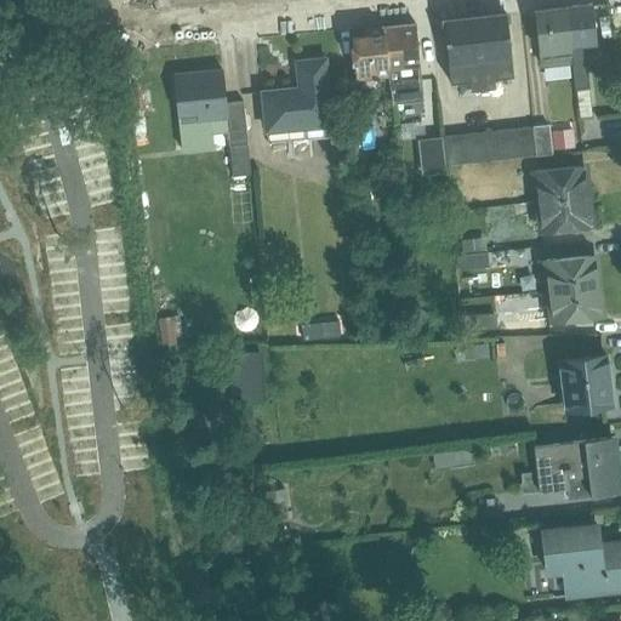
[(586,52),(597,51),(592,6),(592,5),(565,9),(573,66),(575,90),(590,89),(586,52)]
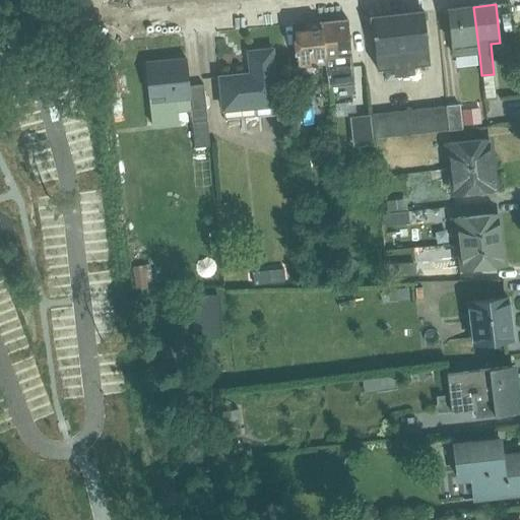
[(479,55),(473,7),(449,9),(454,57),(479,55)]
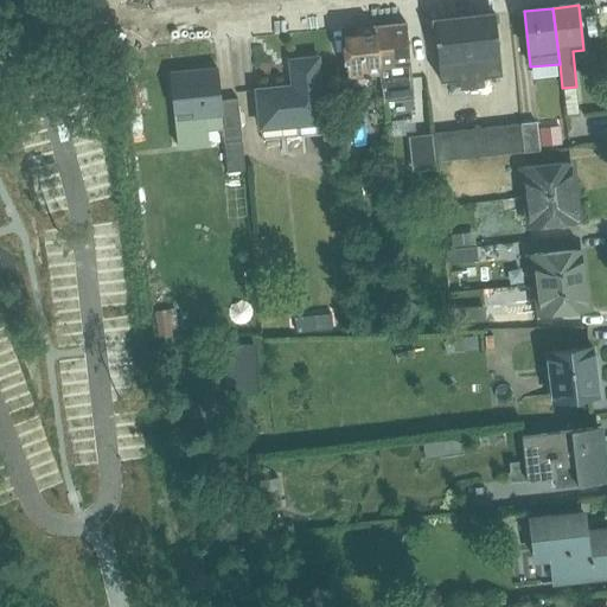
[(484,77),(502,75),(496,14),(434,21),(435,29),(436,29),(442,81),(459,80),(460,88),(485,87),(484,77)]
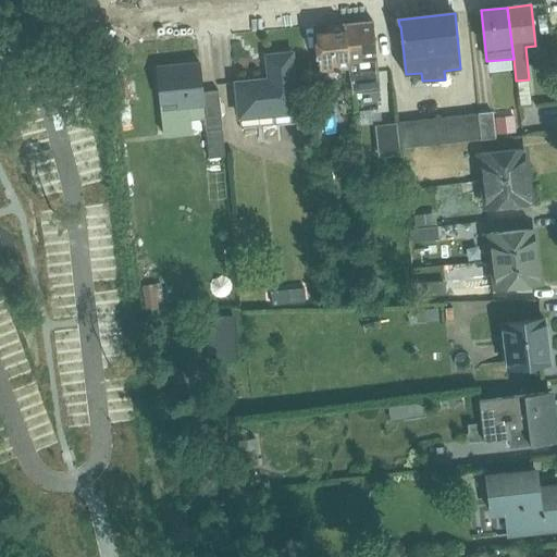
[(353,94),(380,91),(373,22),(345,25),(349,69),(353,94)]
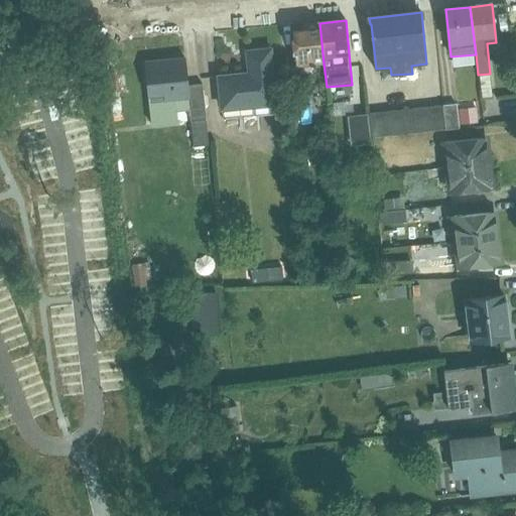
[(324,63),(319,23),(303,25),(304,33),(292,30),(297,71),(299,74),(302,76),(306,78),(309,77),(312,75),(315,72),(315,69),(315,65),(324,63)]
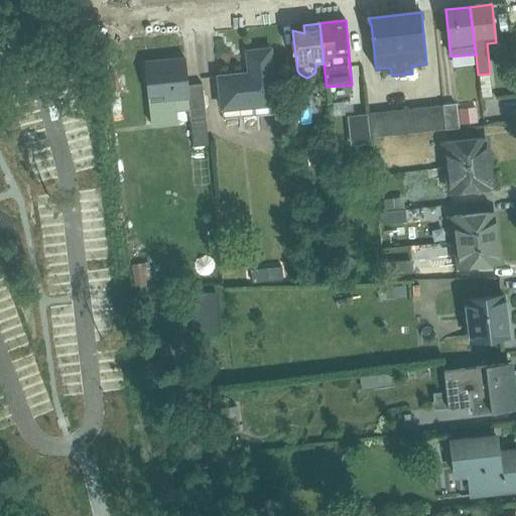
[(224,120),(276,115),(270,50),(248,52),(250,75),(219,78),(222,112),(224,112),(224,120)]
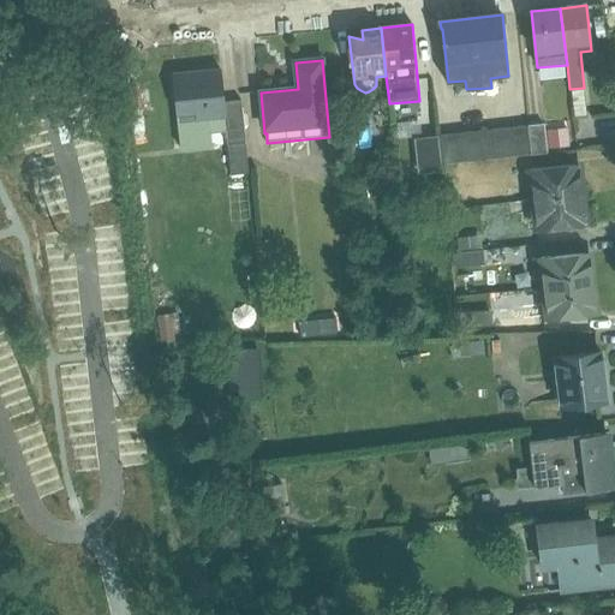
[(232,175),(249,174),(240,101),(224,102),(220,70),(198,72),(199,76),(173,79),(177,117),(179,118),(179,136),(226,130),(232,175)]
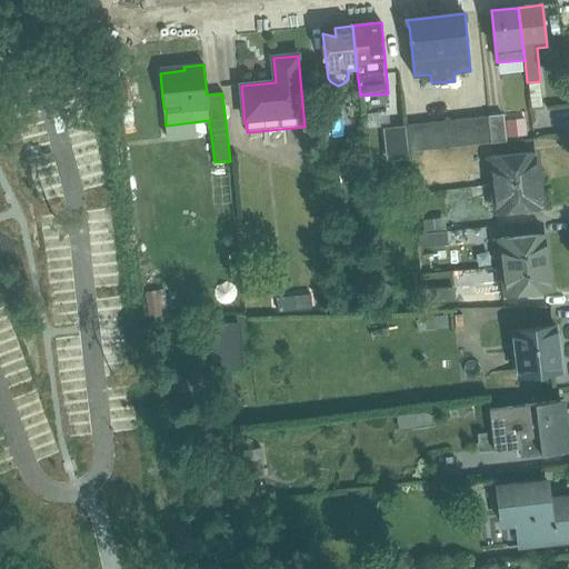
[(526,127),(525,112),(506,115),(507,129),(526,127)]
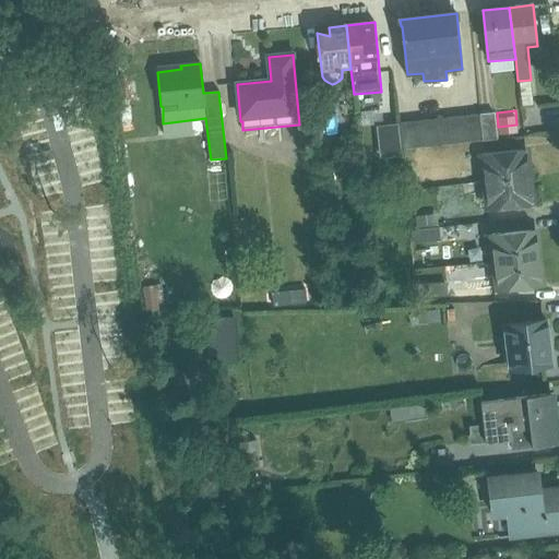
[(498,139),(495,114),(480,115),(484,141),(498,139)]
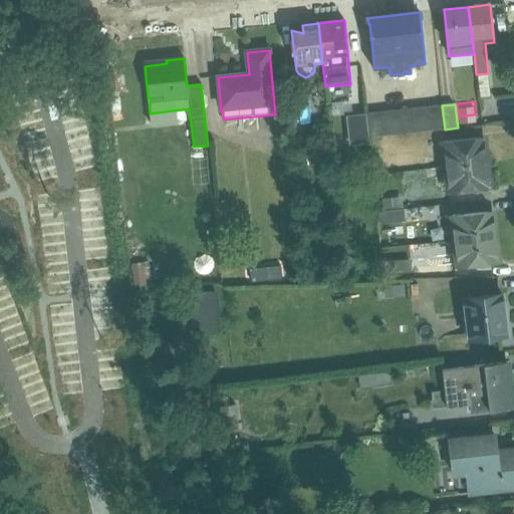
[(445,130),(442,105),(365,113),(368,137),(445,130)]
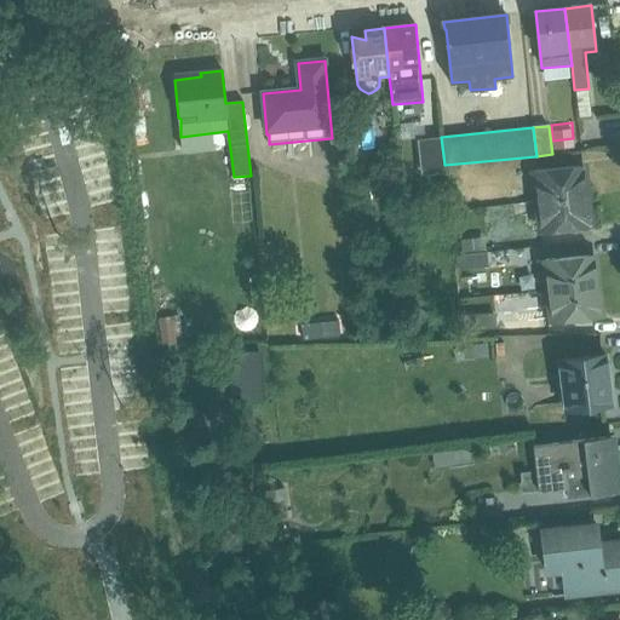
[(445,165),(441,137),(418,139),(423,176),(446,173),(445,165)]
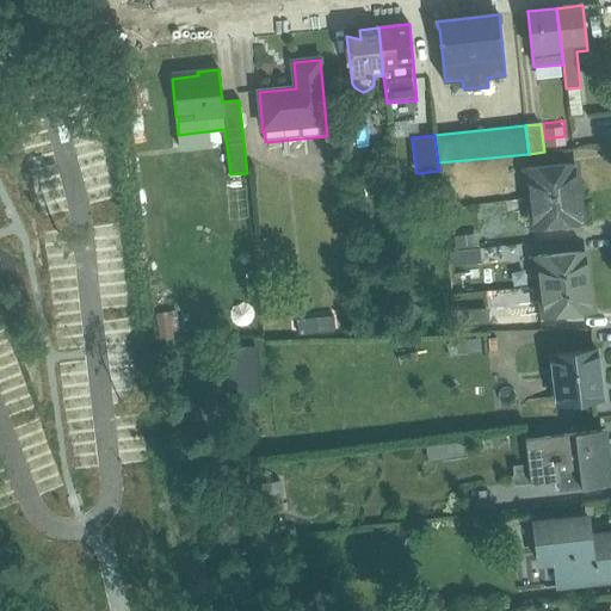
[(523,171),(525,199),(578,195),(574,165),(523,171)]
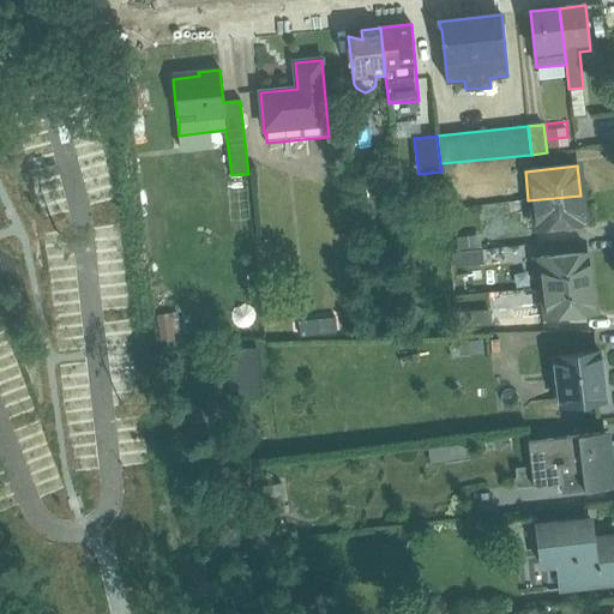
[(480,191),(452,194),(453,206),(482,204),(480,191)]
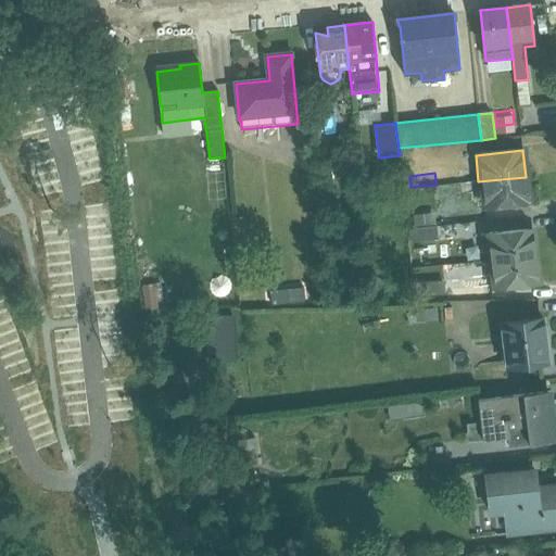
[(481,210),(529,204),(526,177),(478,181),(481,210)]
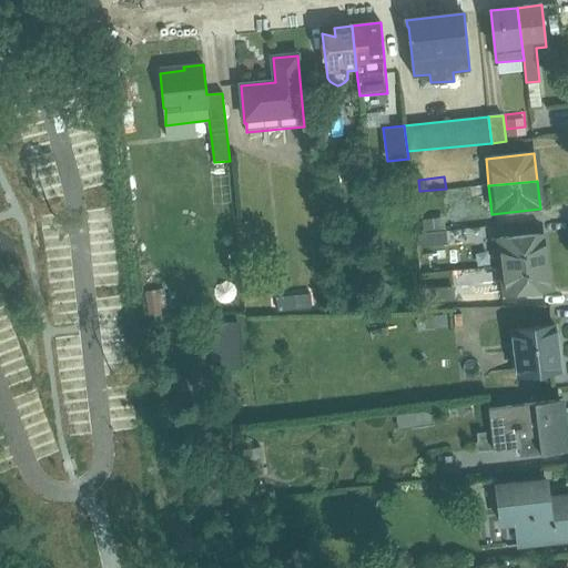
[(445,232),(444,219),(415,221),(416,234),(445,232)]
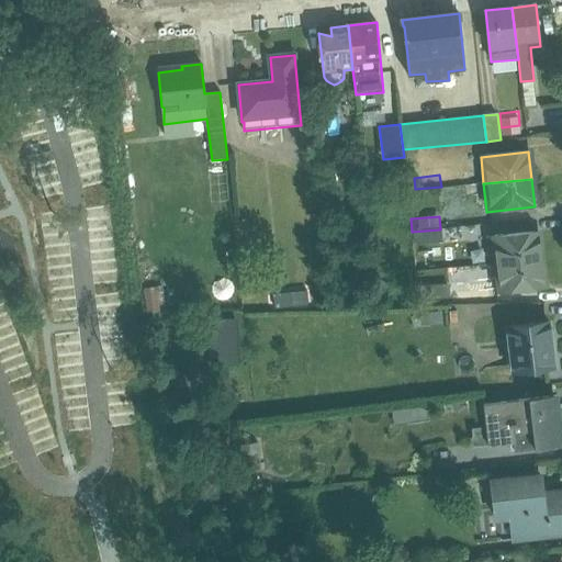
[(440,229),(412,232),(414,246),(444,244),(442,229),(440,229)]
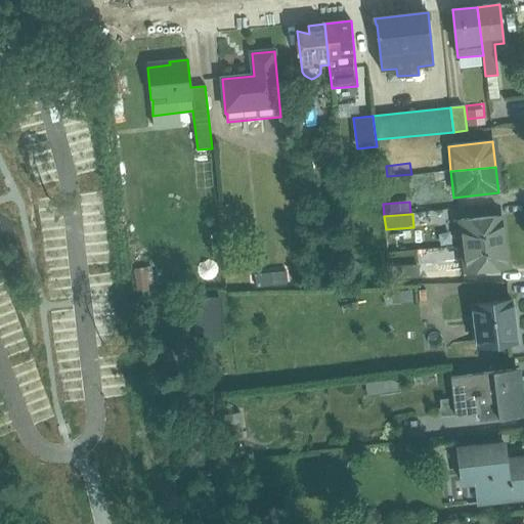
[(457,222),(461,247),(505,243),(501,217),(457,222)]
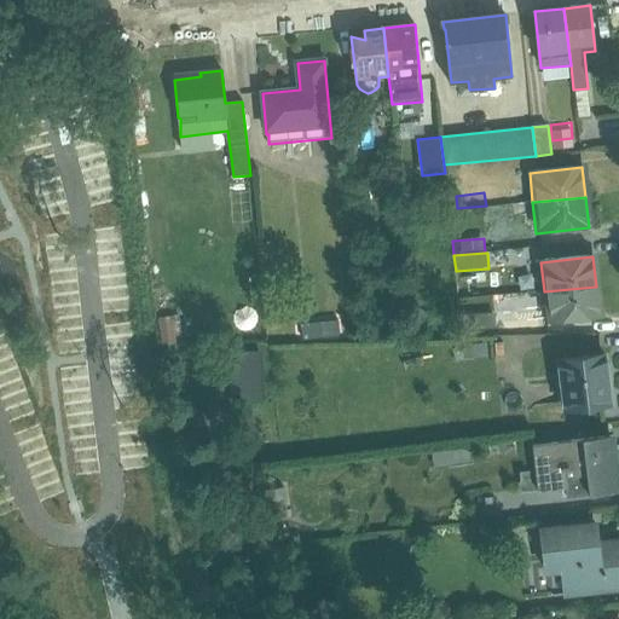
[(547,323),(600,316),(596,287),(544,291),(547,323)]
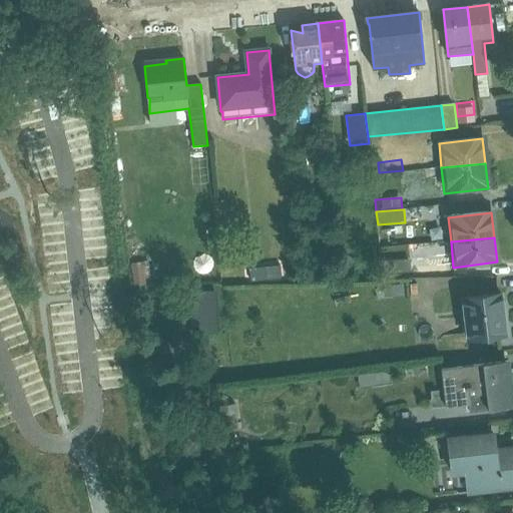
[(223,282),(255,278),(253,254),(221,258),(223,282)]
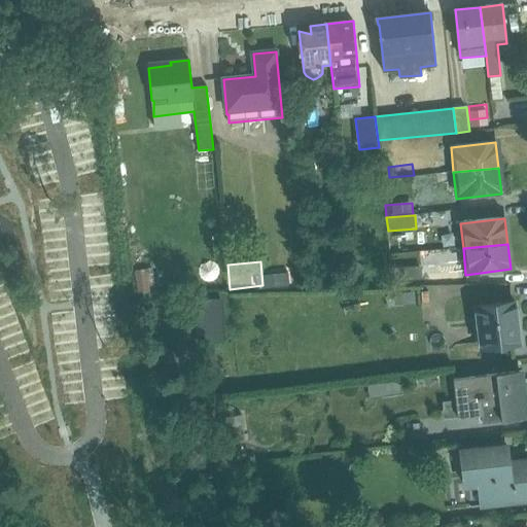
[(422,279),(421,268),(399,269),(400,280),(422,279)]
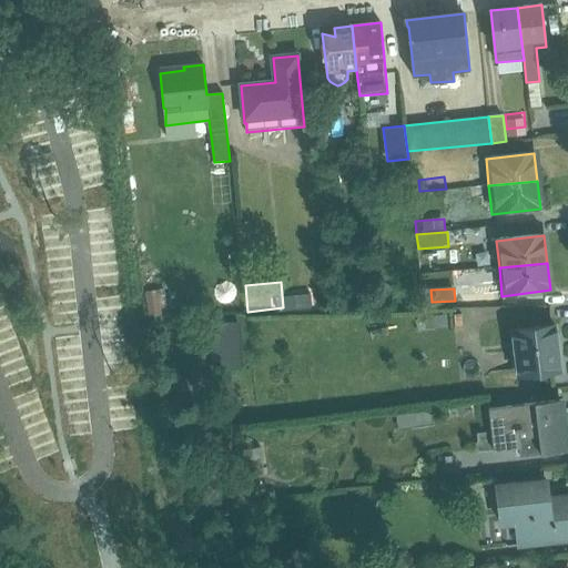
[(170,316),(166,291),(145,293),(149,318),(170,316)]
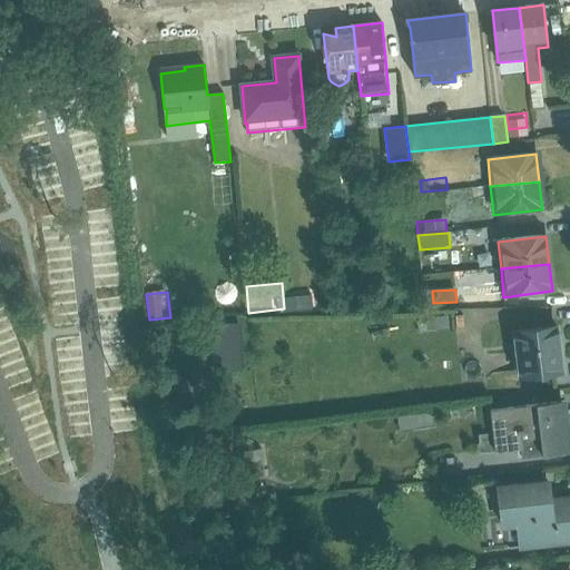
[(242,371),(239,325),(209,325),(210,372),(242,371)]
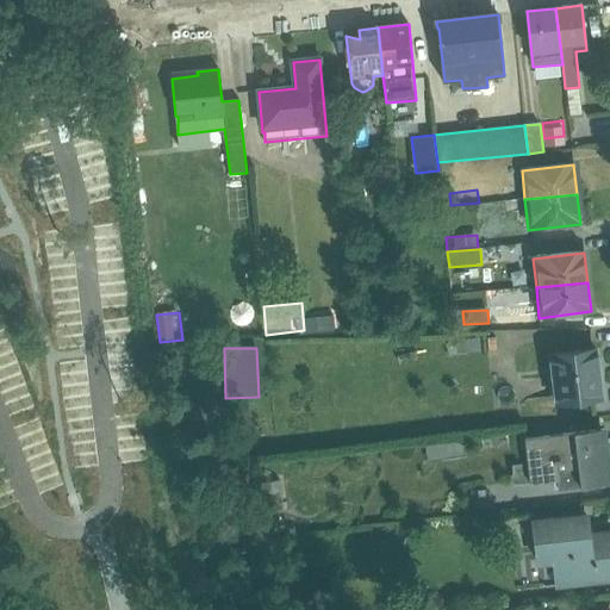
[(554,404),(601,399),(596,350),(548,355),(554,404)]
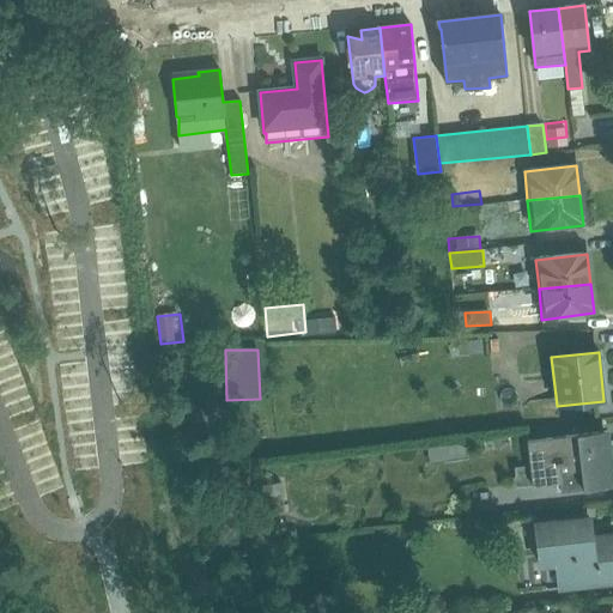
[(562,490),(612,484),(606,432),(528,442),(530,466),(514,468),(516,487),(533,485),(533,487),(560,484),(562,490)]
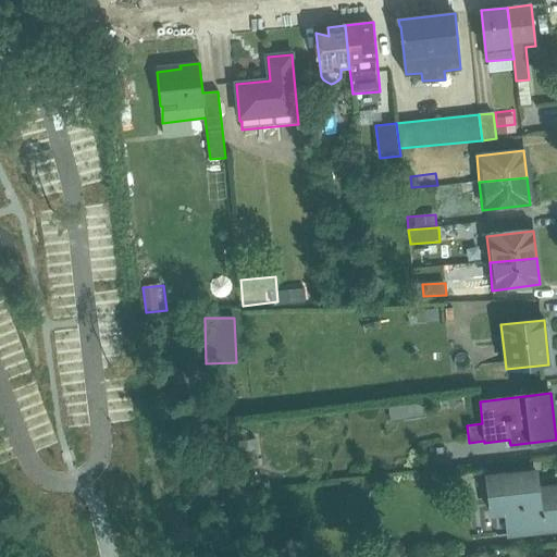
[(419,405),(388,405),(388,419),(420,418),(419,405)]
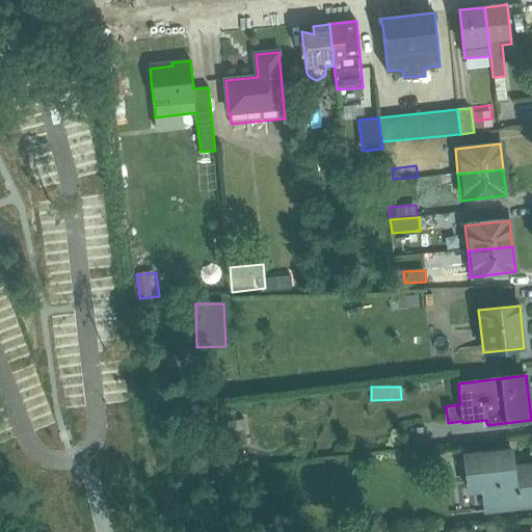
[(244,420),(230,422),(233,448),(248,446),(244,420)]
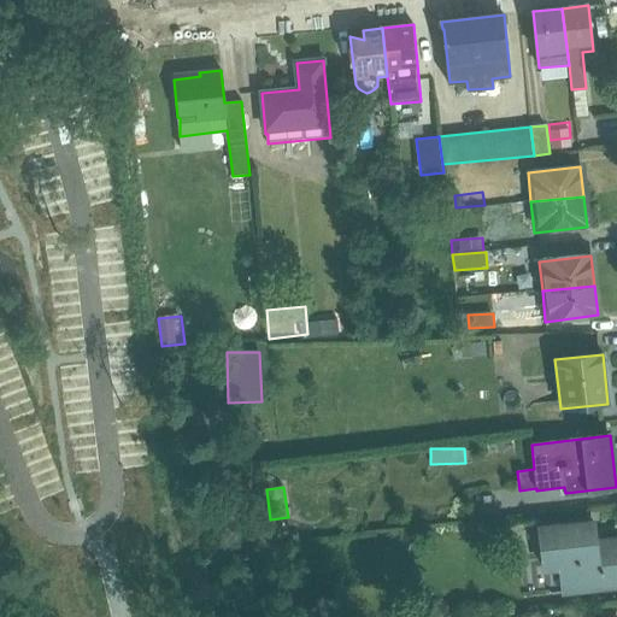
[(560,593),(616,586),(616,539),(598,542),(595,521),(538,527),(541,575),(557,573),(560,593)]
